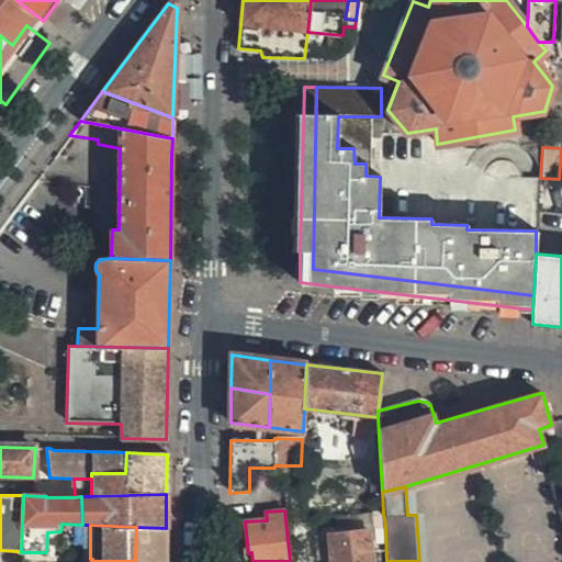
[(166,561),(166,528),(136,527),(135,561),(166,561)]
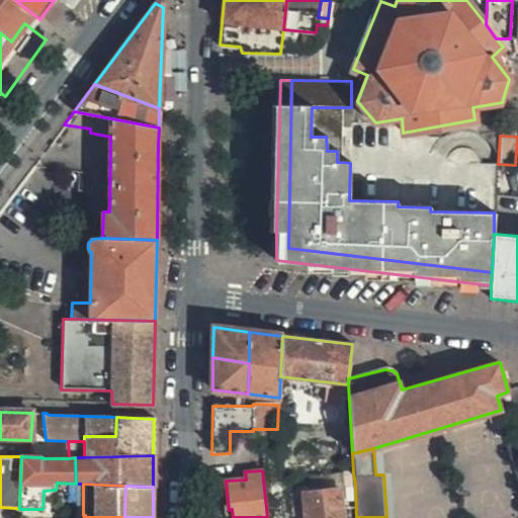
[(343,517),(341,490),(290,494),(292,516),(306,515),(306,517),(343,517)]
